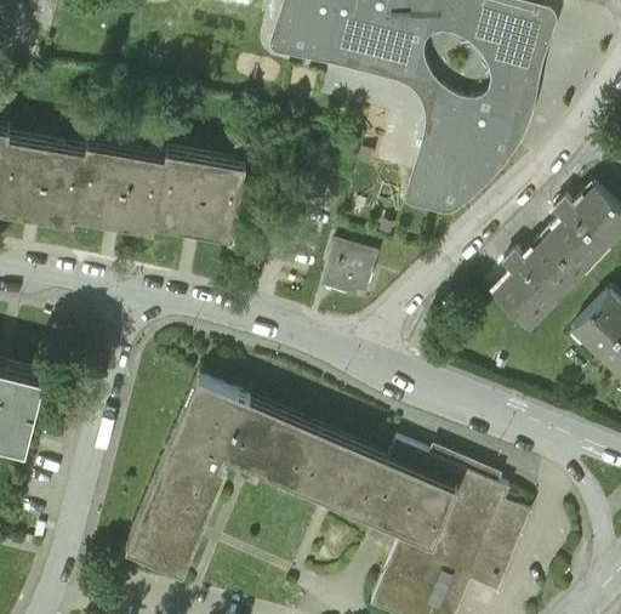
[(539,95),(542,69),(551,41),(558,21),(556,12),(552,9),(518,0),(284,0),(281,13),(271,45),(273,51),(277,53),(399,81),(410,87),(420,97),(426,113),(426,126),(406,197),(406,203),(410,205),(445,214),(454,212),(466,205),(500,174),(518,149),(533,119),(539,95)]
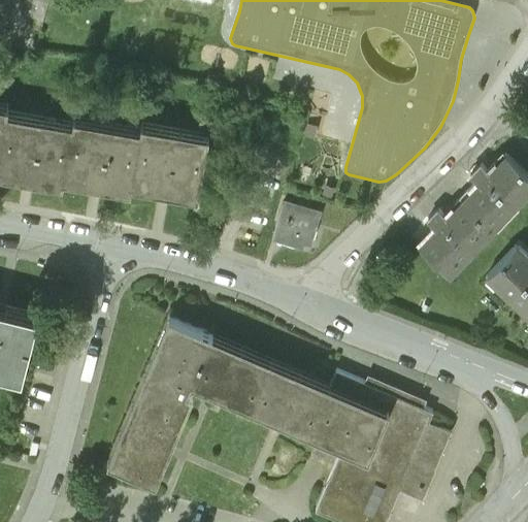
[(141,132),(74,121),(73,126),(7,115),(8,109),(0,107),(0,176),(30,183),(62,188),(63,183),(98,189),(130,194),(131,189),(164,195),(198,200),(208,138),(142,127),(141,132)]
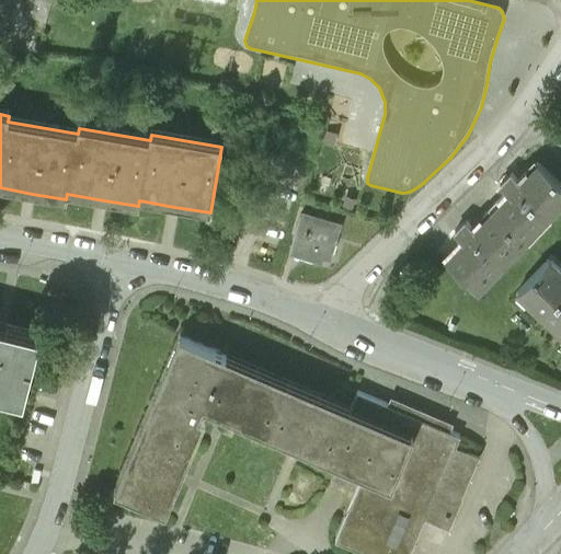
[(508,198),(474,233),(466,226),(455,237),(464,245),(446,264),(477,293),(560,206),(560,189),(537,168),(519,186),(511,177),(500,189),(508,198)]
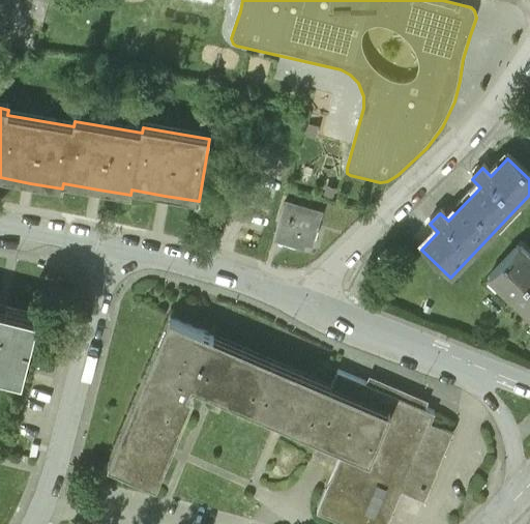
[(319,217),(284,207),(280,224),(284,226),(280,242),(286,244),(294,243),(306,246),(312,228),(316,229),(319,217)]
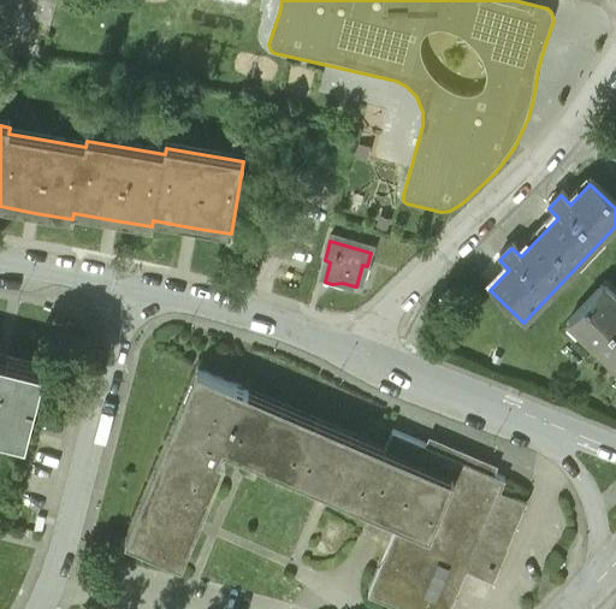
[(615,305),(602,291),(568,325),(615,371),(615,305)]
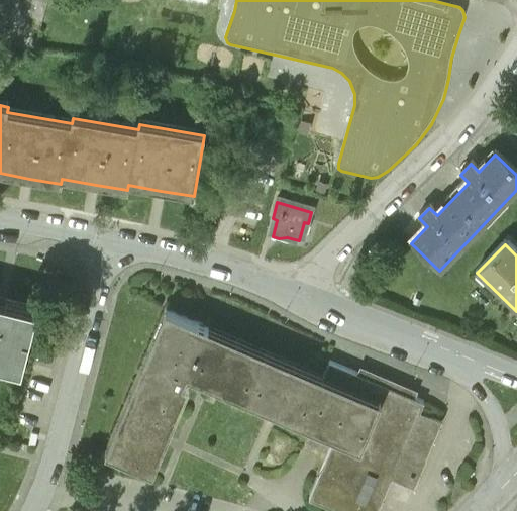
[(36,313),(0,303),(0,368),(20,374),(36,313)]
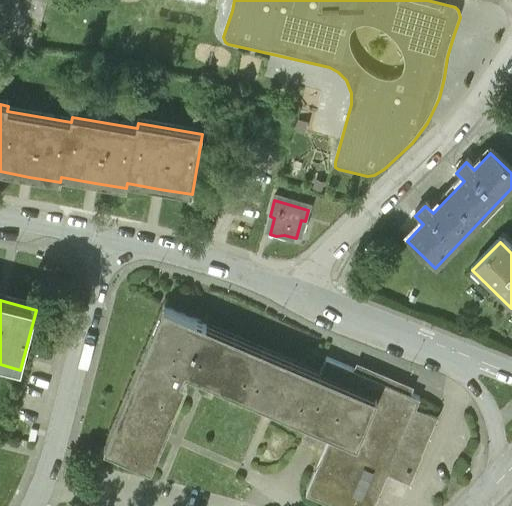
[(206,328),(164,310),(163,312),(168,314),(110,452),(105,450),(104,451),(151,471),(162,446),(160,445),(163,438),(165,438),(188,385),(183,383),(187,375),(211,385),(212,383),(219,387),(219,389),(243,399),(261,358),(203,334),(206,328)]
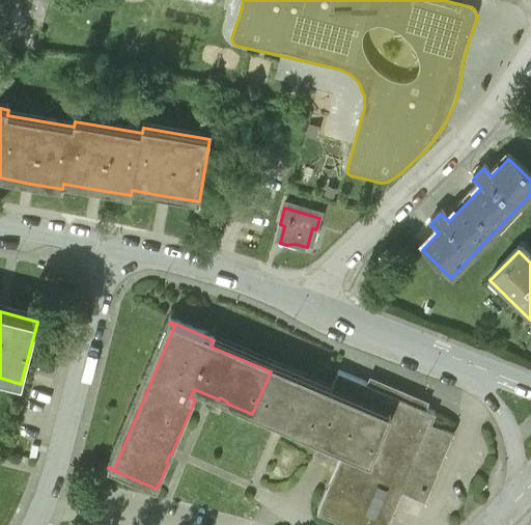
[(390,415),(331,390),(329,396),(271,371),(252,414),(278,425),(279,423),(286,426),(286,429),(336,450),(337,448),(345,451),(344,453),(369,465),(390,415)]
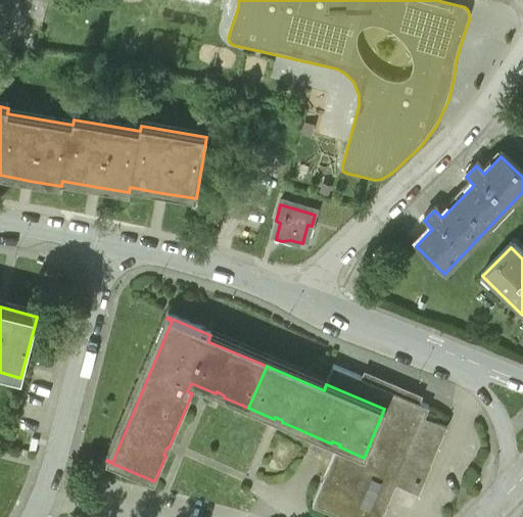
[(428,410),(332,370),(326,384),(384,409),(364,458),(339,447),(312,509),(330,516),(383,516),(395,487),(424,420),(428,410)]
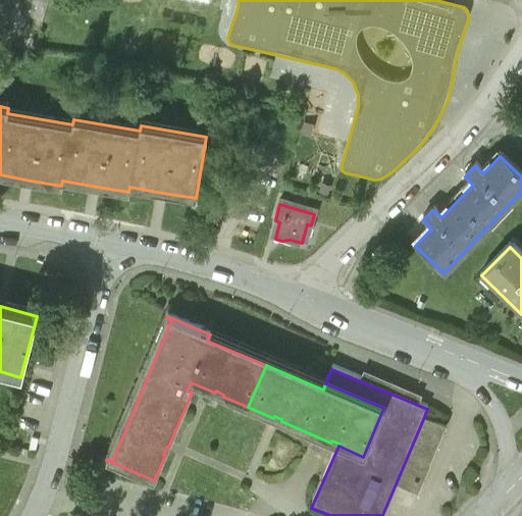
[(423,419),(395,486),(417,497),(429,467),(428,467),(444,431),(445,431),(446,428),(423,419)]
